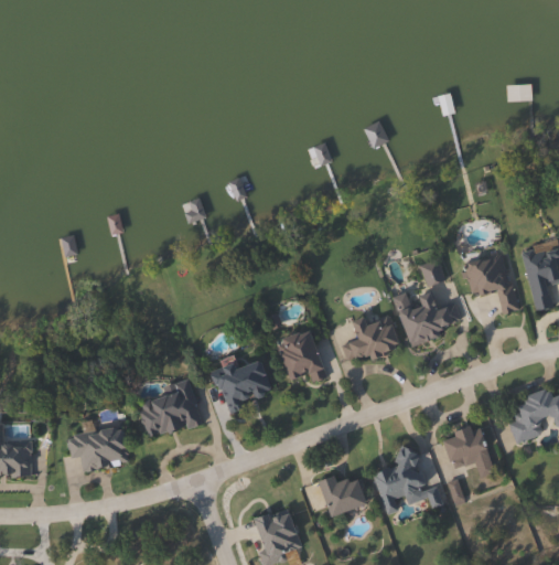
[(507,103),(507,85),(533,85),(533,103),(507,103)]
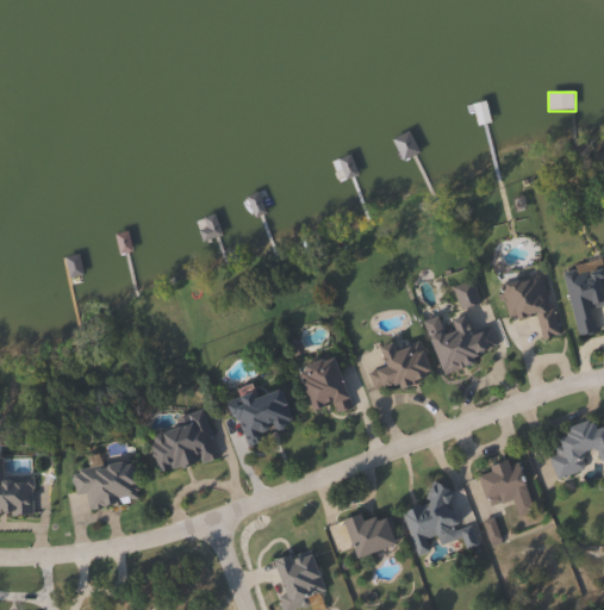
[(598,331),(579,336),(565,273),(602,265),(603,271),(603,305),(592,307),(598,331)]
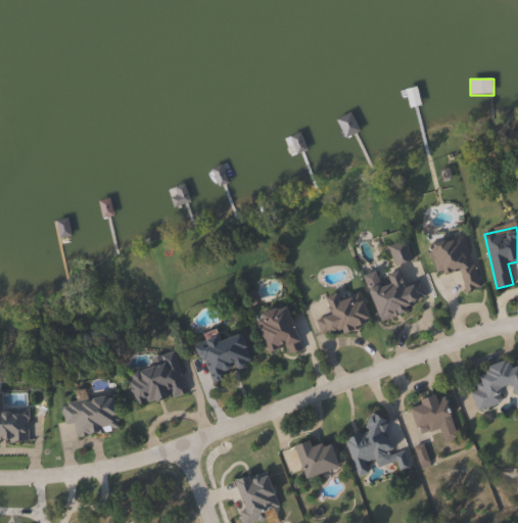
[(436,273),(429,236),(467,229),(478,287),(466,290),(461,268),(436,273)]
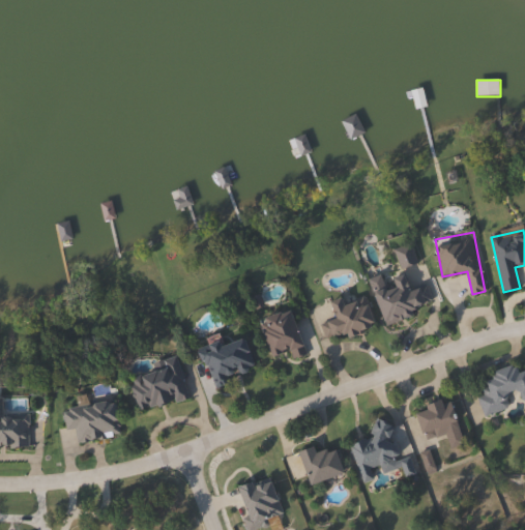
[(402,268),(394,249),(410,242),(417,261),(402,268)]
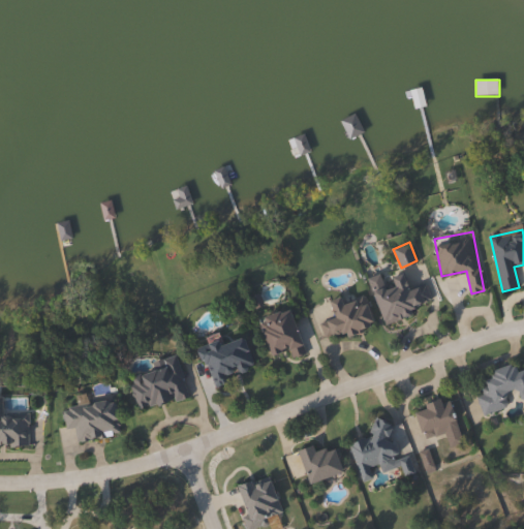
[(384,323),(374,290),(394,284),(391,276),(403,273),(408,289),(427,284),(432,300),(412,306),(414,314),(384,323)]
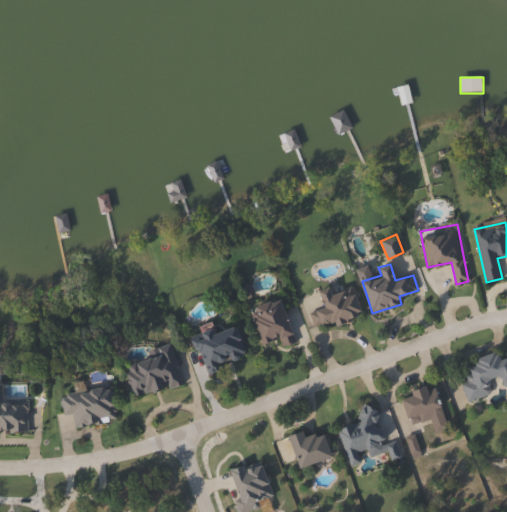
[(331,292),(353,285),(362,313),(316,329),(310,311),(323,307),(317,291),(329,287),(331,292)]
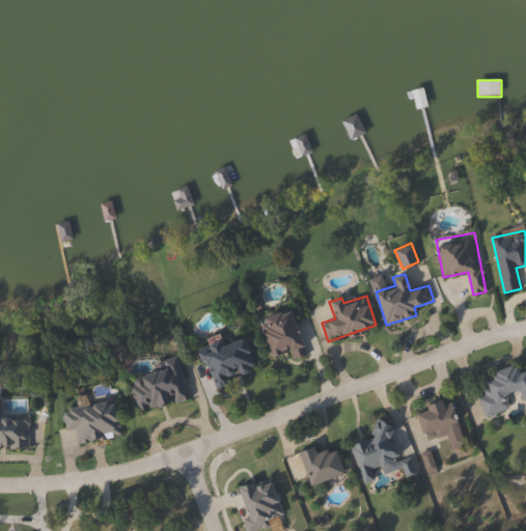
[(292,308),(307,355),(294,359),(291,350),(273,356),(260,319),(292,308)]
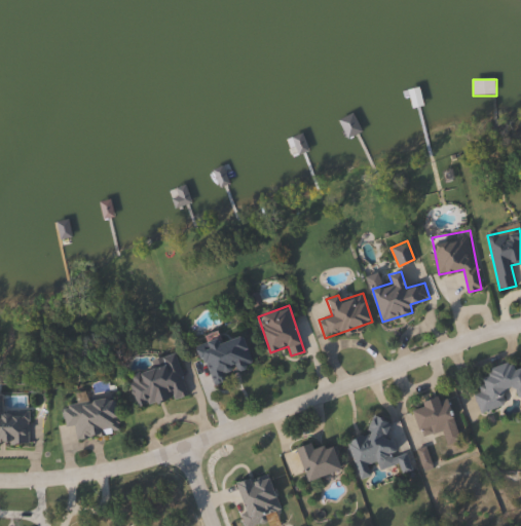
[(242,334),(253,363),(227,373),(229,379),(214,385),(197,344),(206,341),(203,336),(218,330),(222,341),(242,334)]
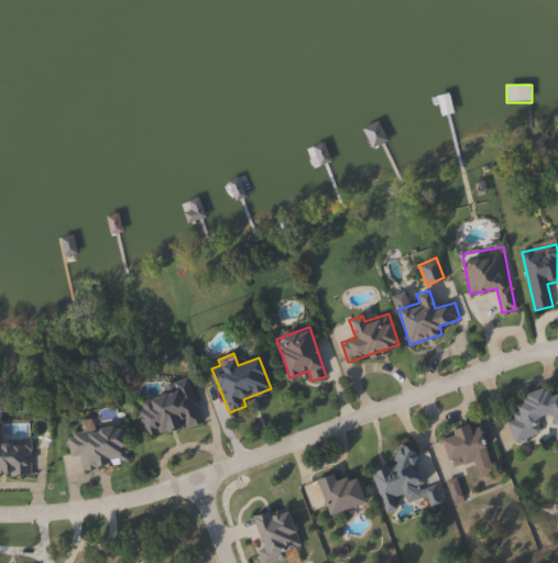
[(201,421),(149,437),(139,401),(173,392),(170,383),(188,377),(201,421)]
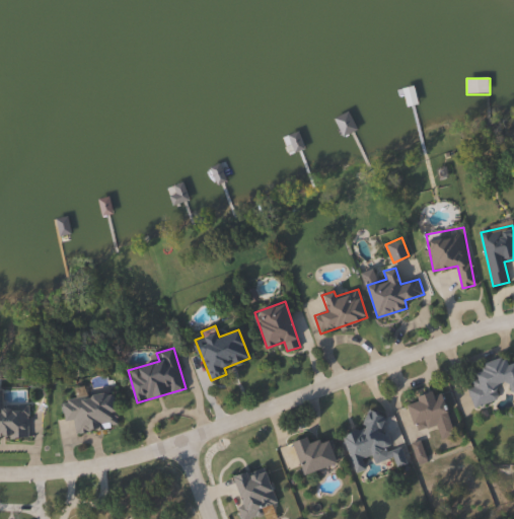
[(475,408),(468,385),(479,382),(473,367),(504,357),(506,363),(513,361),(513,391),(512,392),(509,382),(497,386),(501,398),(475,408)]
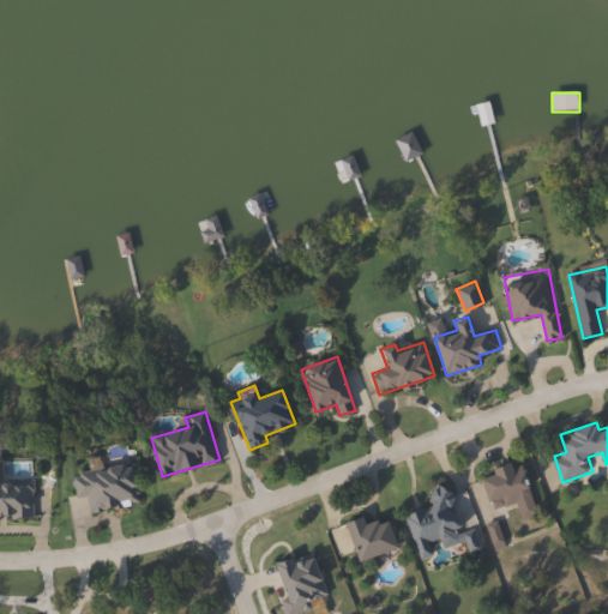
[(534,498),(493,510),(481,473),(522,461),(534,498)]
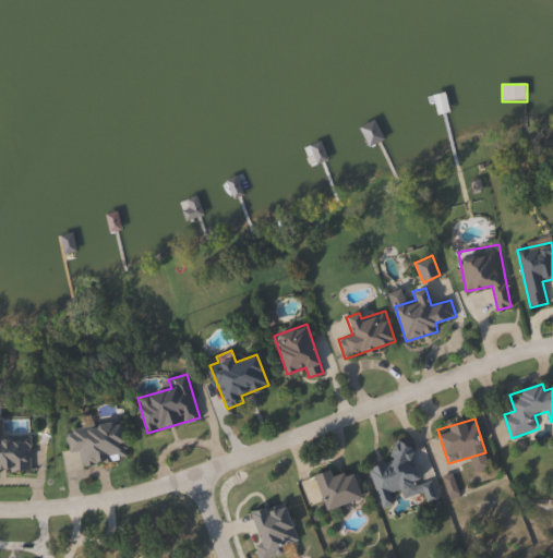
[(67,429),(121,420),(128,458),(83,465),(80,450),(71,452),(67,429)]
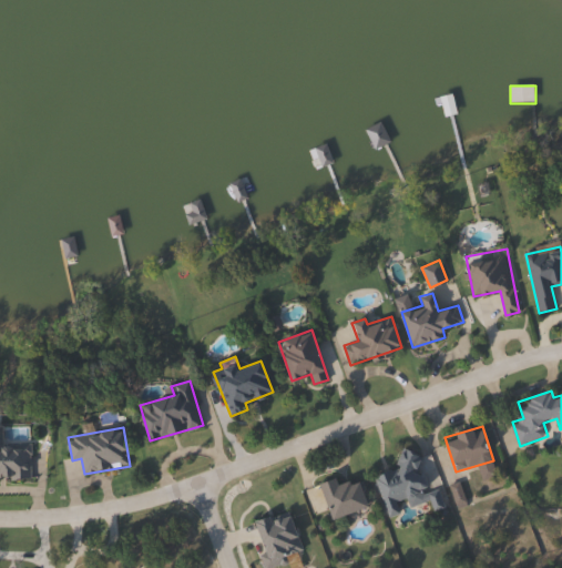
[(0,442),(31,443),(31,478),(0,477),(0,442)]
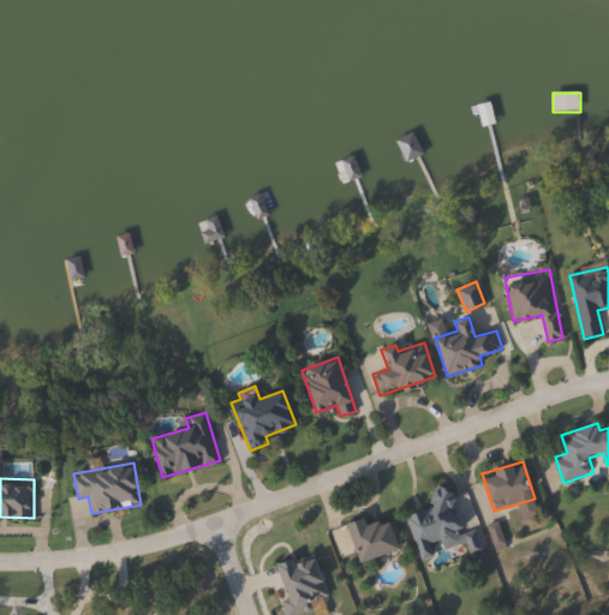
[(407,515),(434,506),(429,491),(443,485),(447,495),(452,494),(465,532),(476,529),(484,550),(472,555),(467,542),(447,550),(443,539),(433,544),(436,555),(423,560),(407,515)]
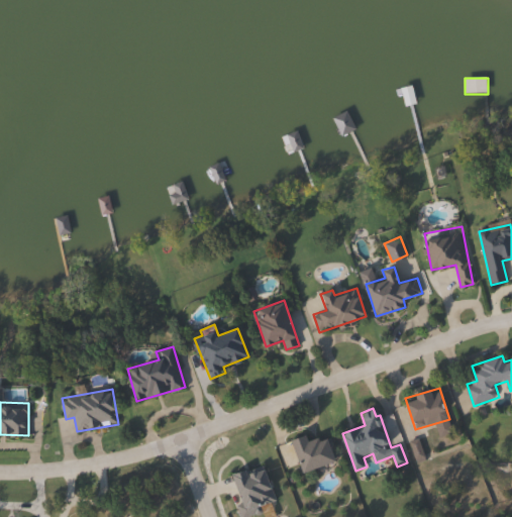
[(335,462),(302,473),(292,439),(306,435),(308,441),(328,435),(335,462)]
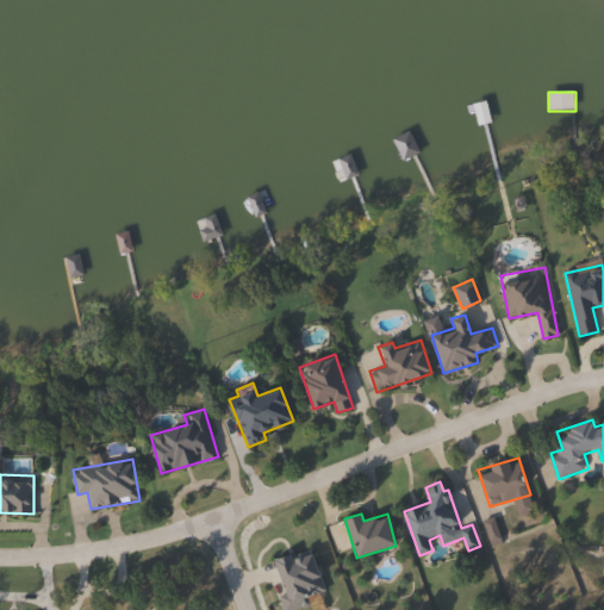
[(486,522),(497,520),(503,542),(492,545),(486,522)]
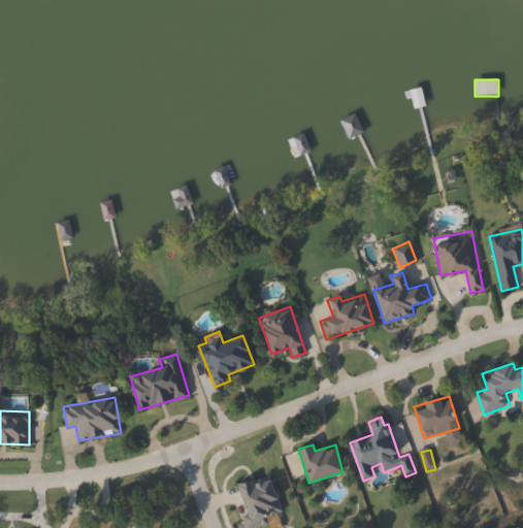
[(249,527),(238,484),(272,475),(282,514),(268,517),(269,524),(253,527),(249,527)]
